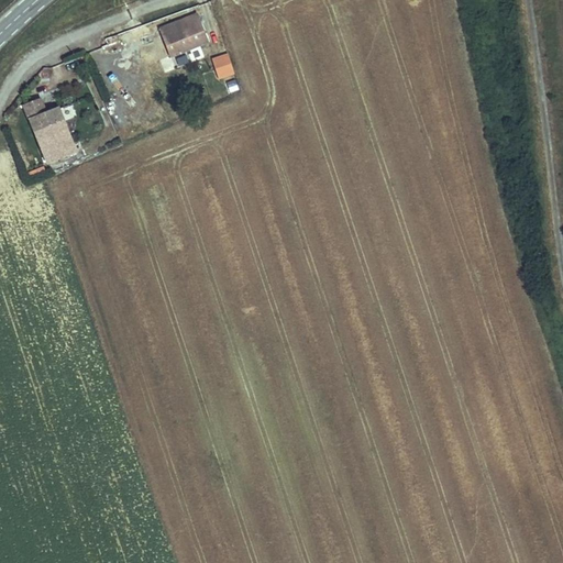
[(196,15),(157,30),(163,42),(155,44),(159,56),(167,53),(168,56),(207,42),(196,15)]
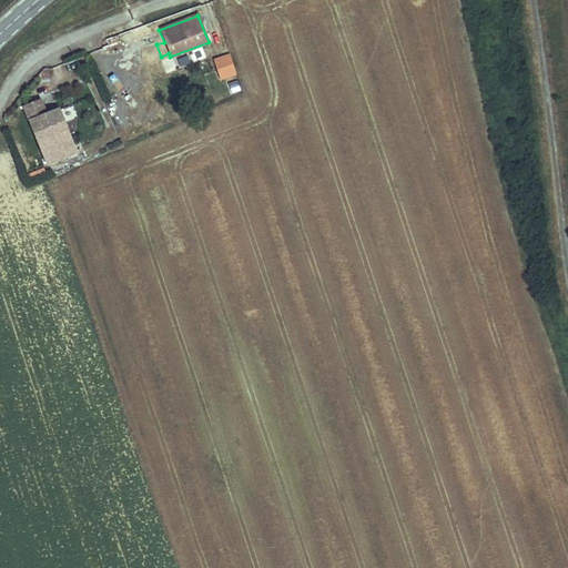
[(230,52),(212,58),(219,80),(236,74),(230,52)]
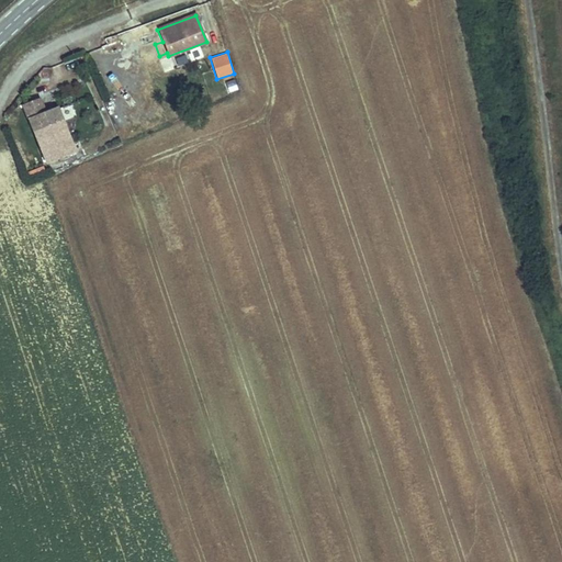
[(45,108),(55,105),(54,97),(43,99),(45,108)]
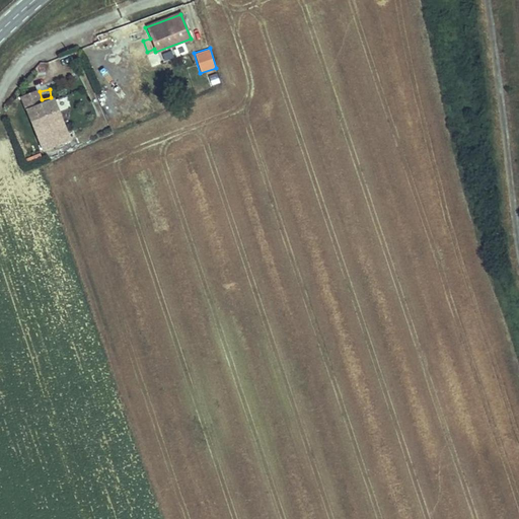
[(110,107),(120,104),(115,89),(105,92),(110,107)]
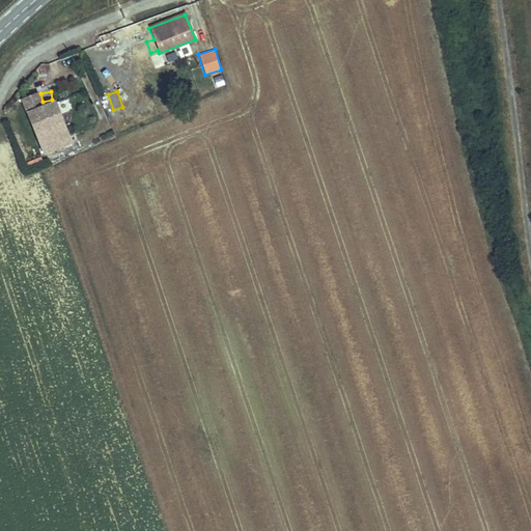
[(22,100),(27,111),(40,106),(35,93),(22,100)]
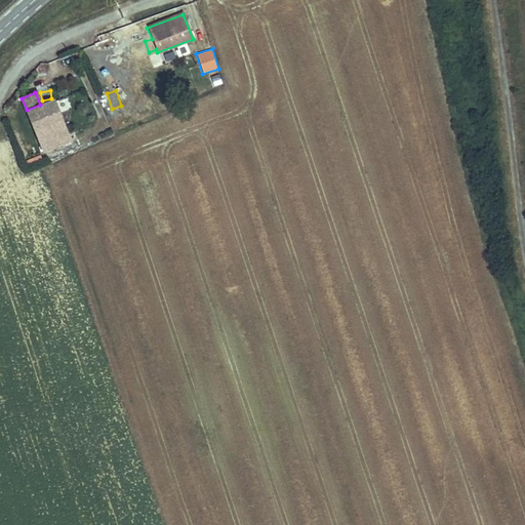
[(27,110),(37,138),(64,128),(52,101),(40,105),(27,110)]
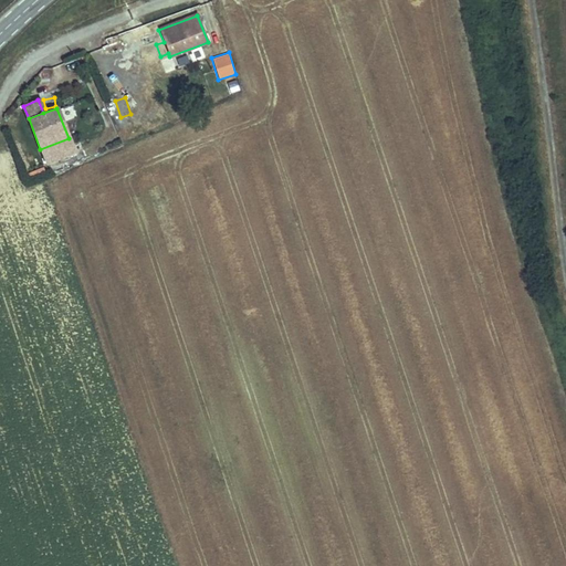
[(40,149),(48,166),(76,155),(69,138),(40,149)]
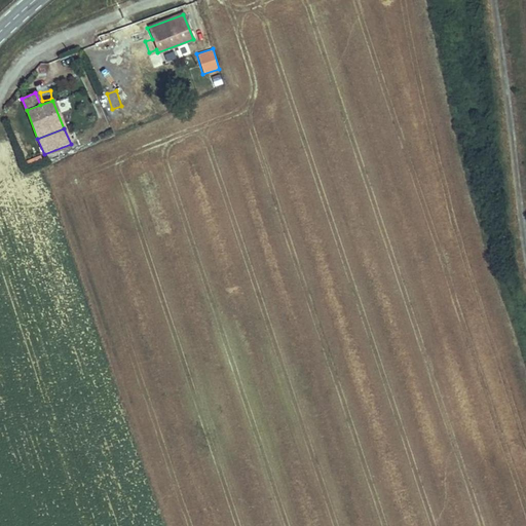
[(40,155),(27,160),(30,166),(43,160),(40,155)]
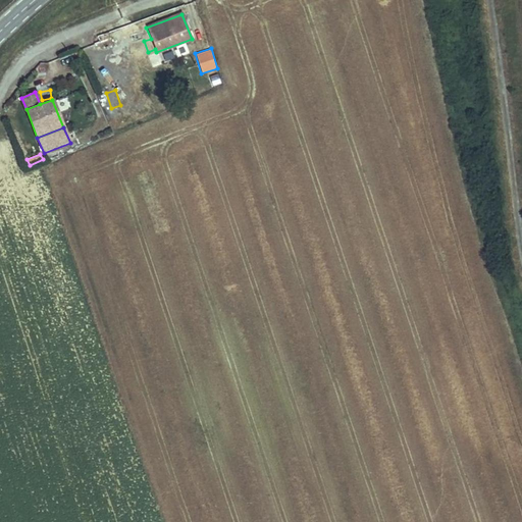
All buildings are outlined.
